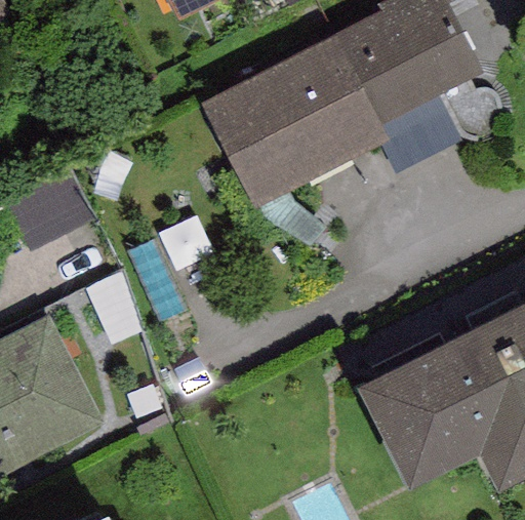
[(0,0),(0,24),(9,18),(0,0)]
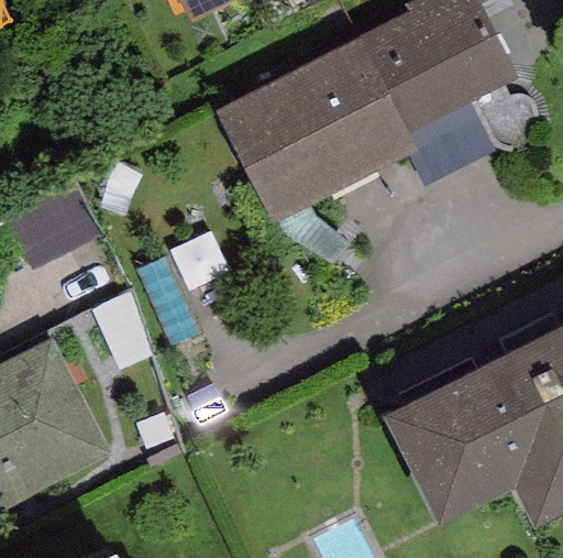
[(177,0),(189,22),(231,0),(177,0)]
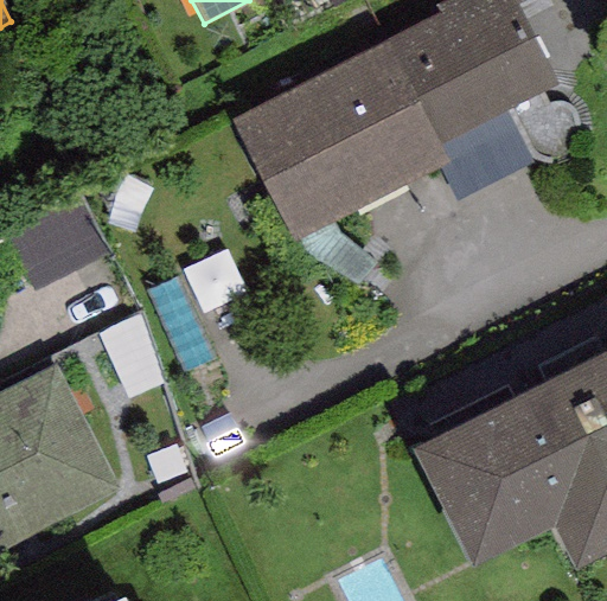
[(439,13),(231,120),(294,240),(447,160),(438,144),(558,82),(517,0),(438,0),(433,2),(439,13)]
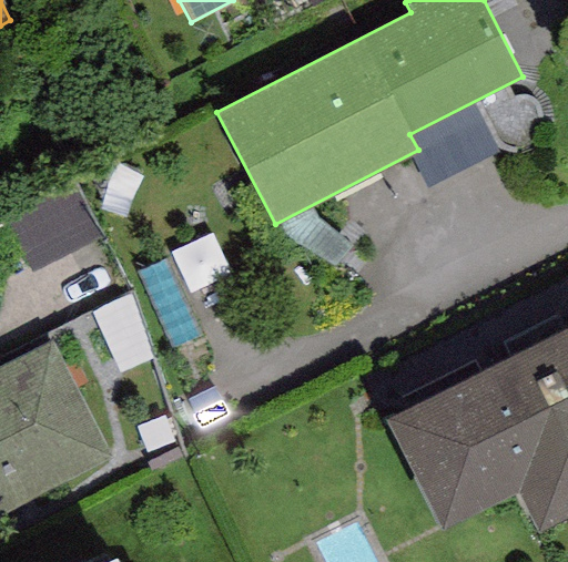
[(71,175),(2,210),(33,271),(102,235),(71,175)]
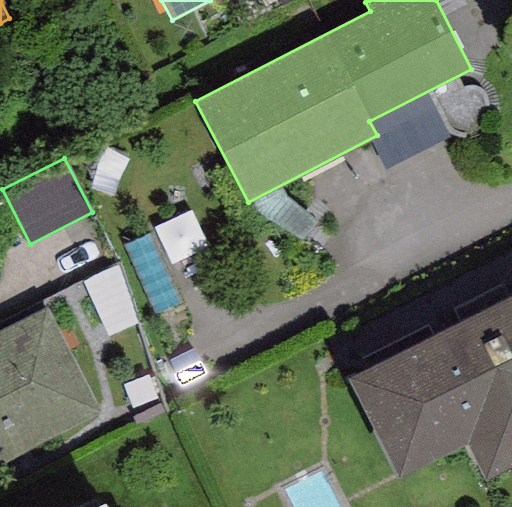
[(118,263),(86,279),(105,333),(139,320),(118,263)]
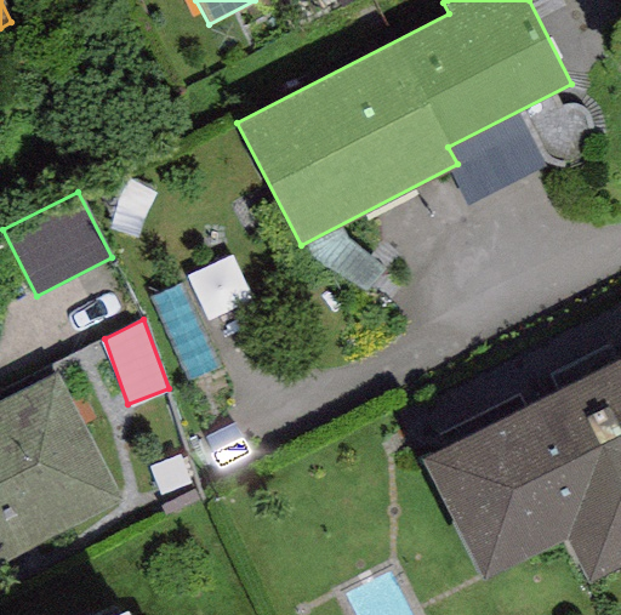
[(620,364),(422,462),(482,584),(565,542),(587,587),(620,570),(620,364)]
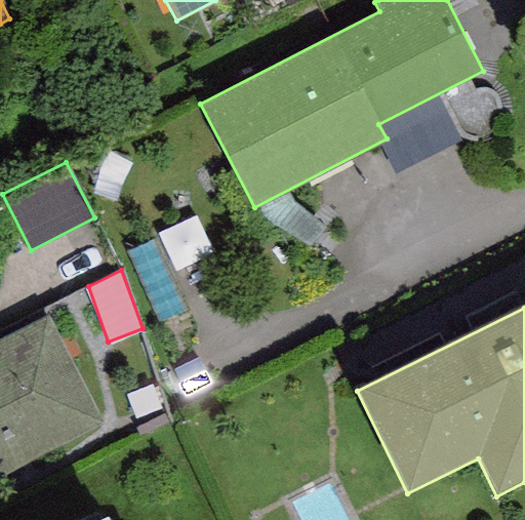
[(51,313),(0,337),(0,482),(110,429),(51,313)]
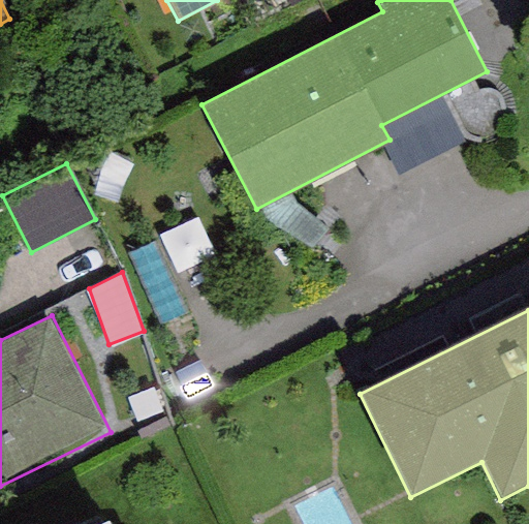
[(153,387),(126,400),(144,436),(170,424),(153,387)]
